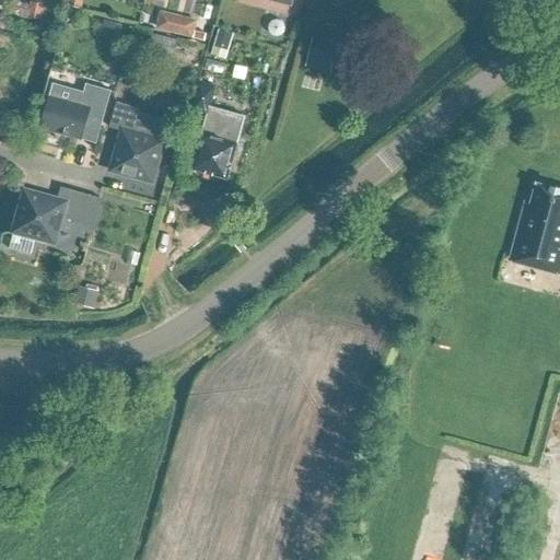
[(104,20),(100,36),(118,41),(123,24),(104,20)]
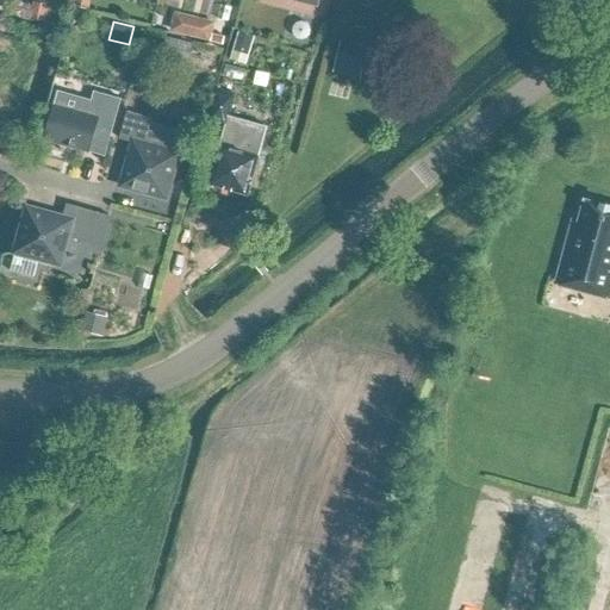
[(224,39),(212,37),(213,33),(199,31),(197,41),(223,47),(224,39)]
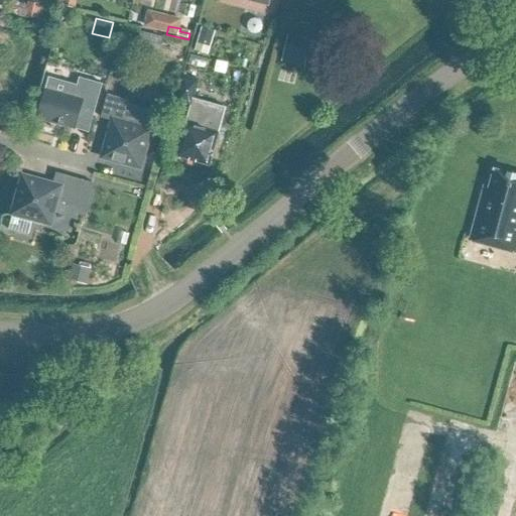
[(160,53),(164,38),(141,31),(137,46),(160,53)]
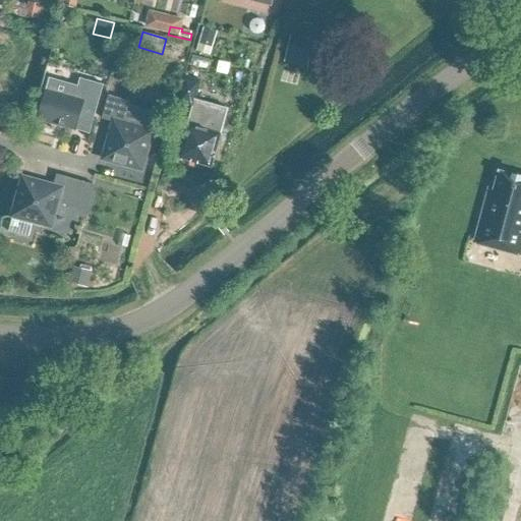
[(313,40),(290,35),(285,53),(308,58),(313,40)]
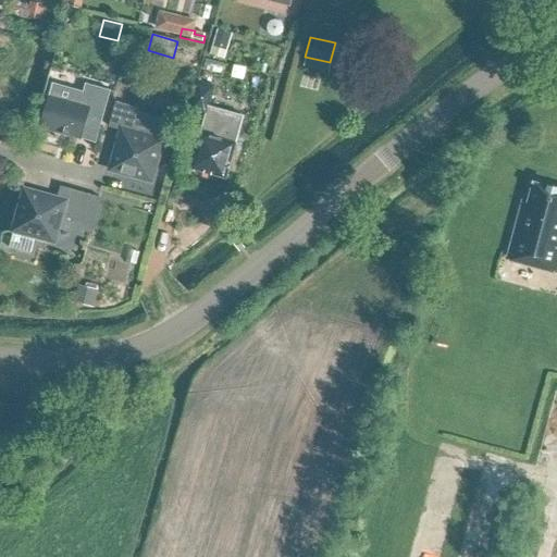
[(207,115),(214,86),(198,82),(189,110),(207,115)]
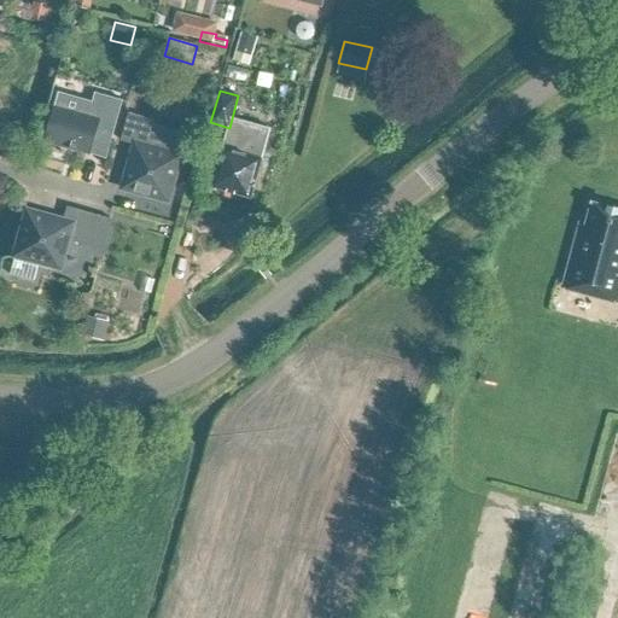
[(114,132),(122,99),(94,92),(88,116),(54,106),(45,141),(89,153),(97,128),(114,132)]
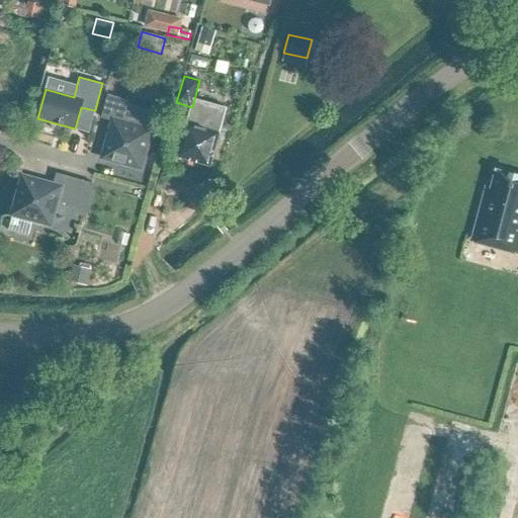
[(142,170),(148,152),(145,151),(151,130),(122,121),(128,99),(107,94),(101,117),(112,120),(102,157),(123,163),(123,165),(142,170)]
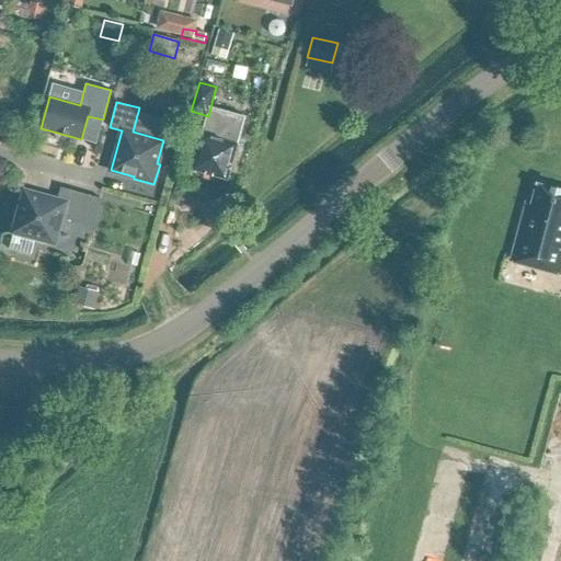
[(227,179),(237,144),(201,133),(191,169),(227,179)]
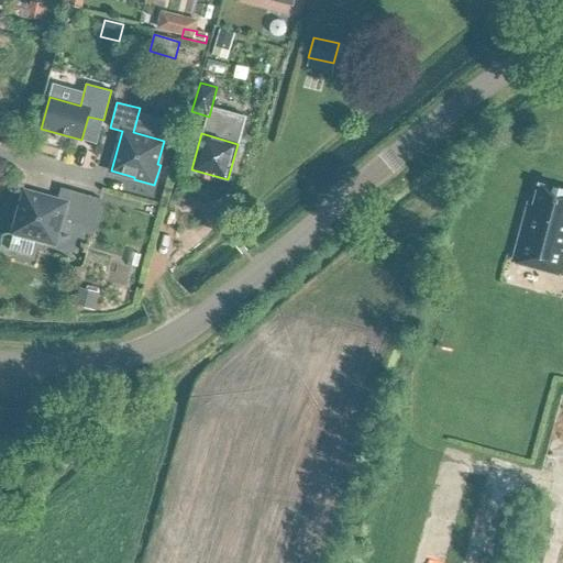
[(562,189),(537,184),(532,202),(527,201),(510,263),(562,276),(562,189)]
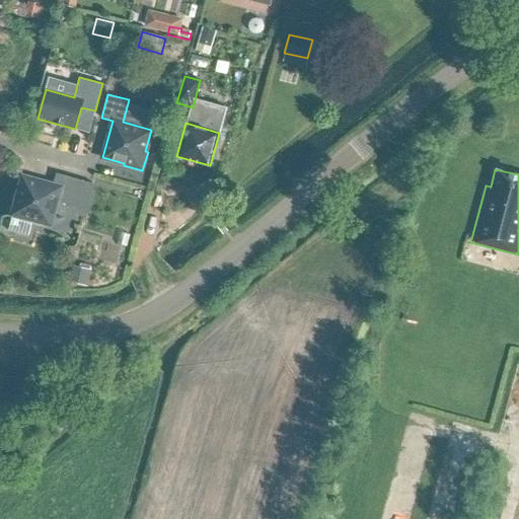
[(86,210),(93,183),(57,173),(53,184),(22,176),(12,214),(33,220),(32,222),(52,228),(57,209),(55,208),(57,201),(86,210)]
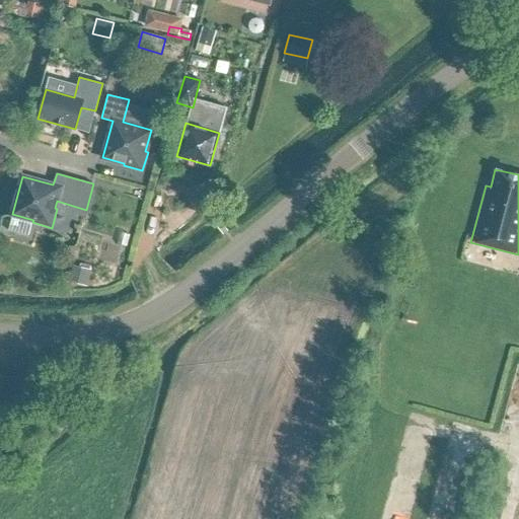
[(32,226),(11,220),(8,233),(28,238),(32,226)]
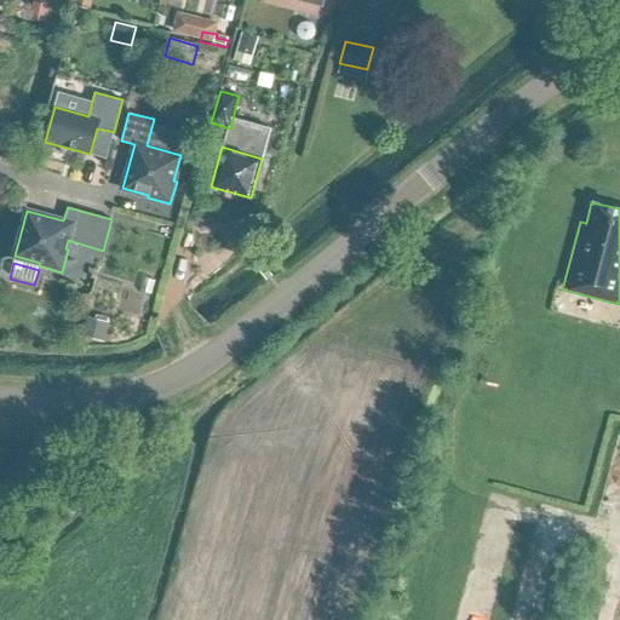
[(108,338),(112,321),(91,316),(87,333),(108,338)]
